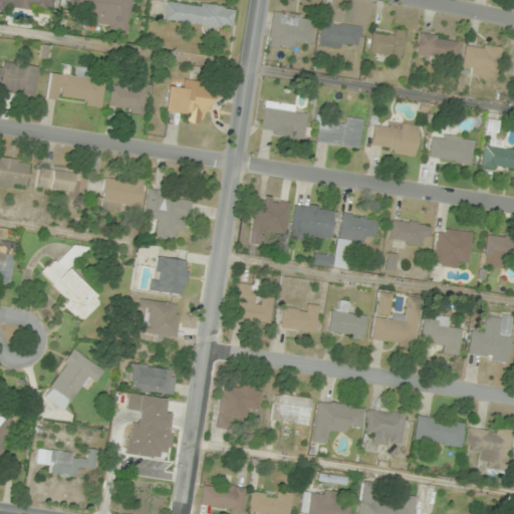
[(0,0),(0,7),(53,12),(53,0),(0,0)]
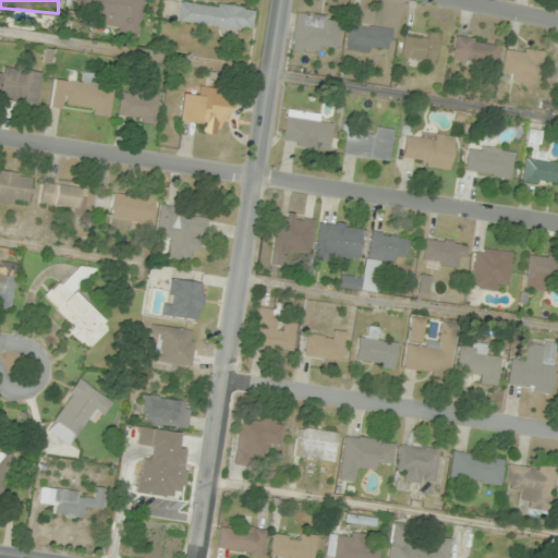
[(141,32),(143,0),(85,0),(83,27),(141,32)]
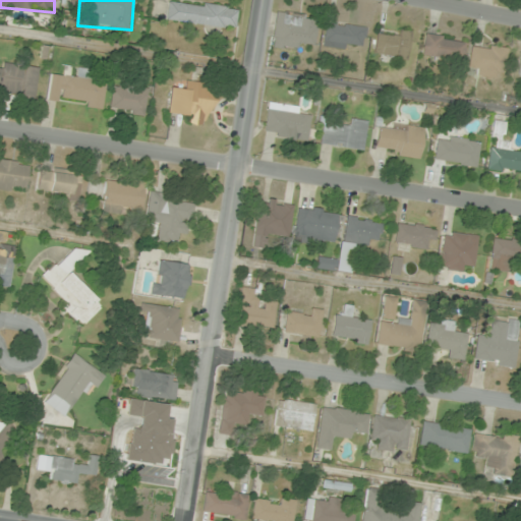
[(237,7),(168,1),(166,22),(236,29),(237,7)]
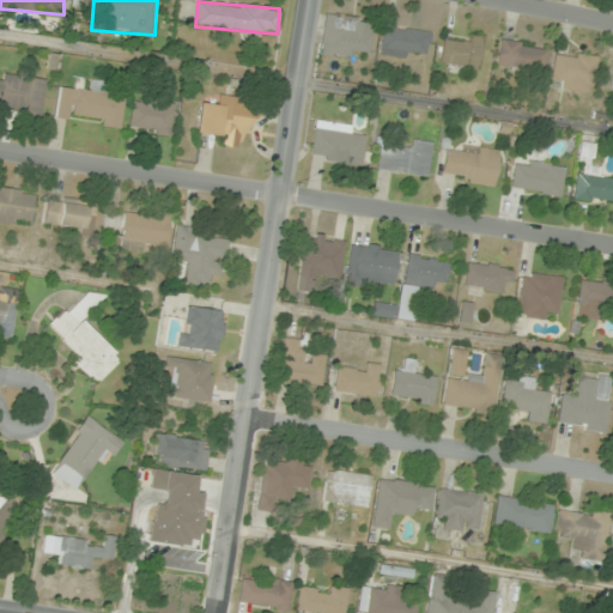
[(319,54),(357,59),(358,50),(371,52),(374,29),(363,28),(364,17),(325,12),(319,54)]
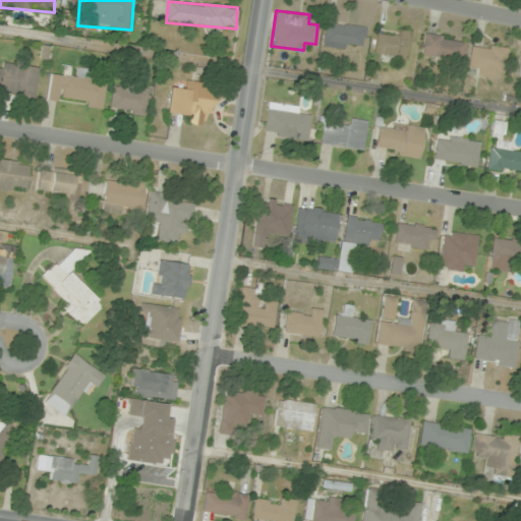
[(324,45),(362,49),(364,26),(326,22),(324,45)]
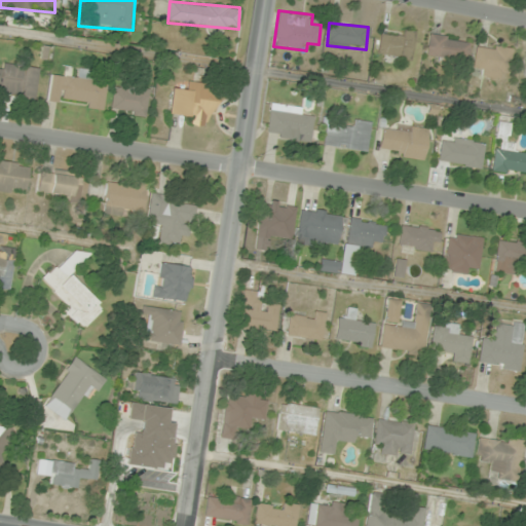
[(415,32),(403,30),(401,38),(380,35),(377,53),(410,60),(415,32)]
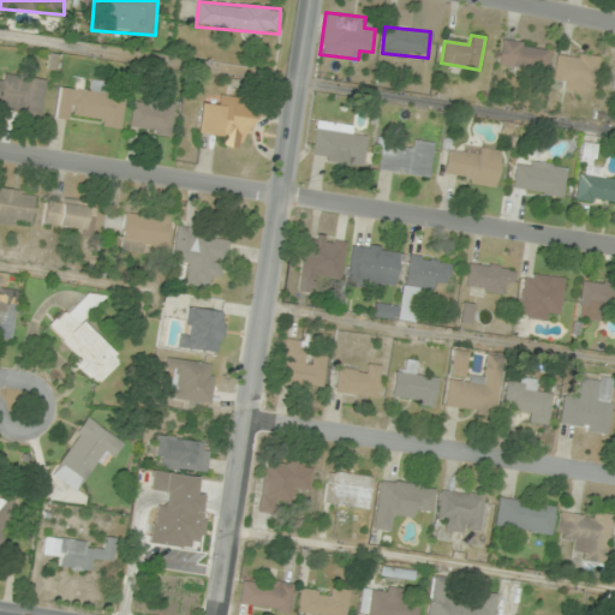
[(547,71),(550,46),(501,41),(499,66),(547,71)]
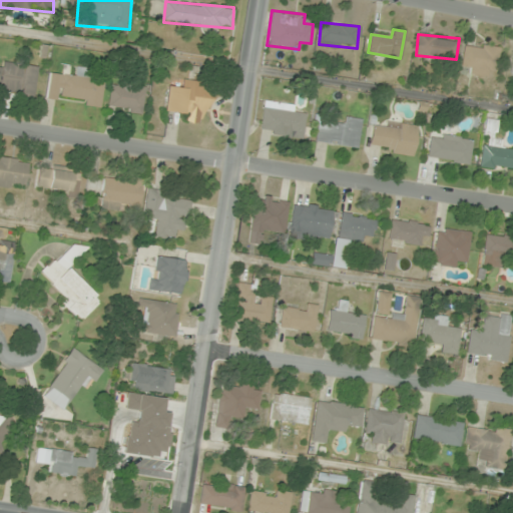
[(469,74),(495,77),(499,47),(464,42),(461,64),(471,65),(469,74)]
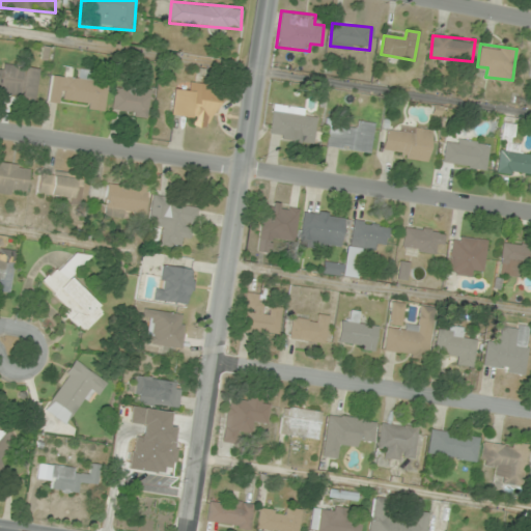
[(0,95),(35,102),(40,68),(0,62),(0,95)]
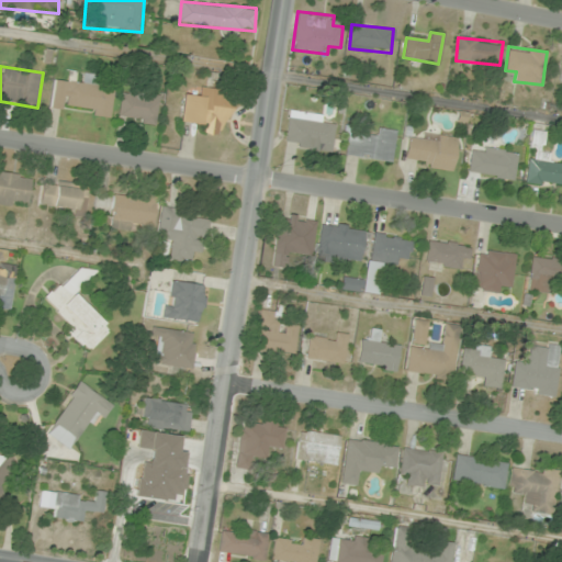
[(54,79),(52,105),(93,110),(92,116),(111,119),(114,88),(101,86),(102,76),(86,74),(83,83),(54,79)]
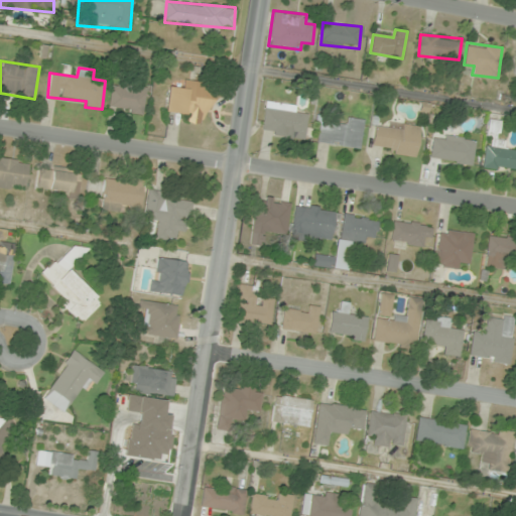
[(207,126),(212,93),(207,92),(208,83),(182,80),(181,89),(168,87),(165,110),(186,113),(184,122),(207,126)]
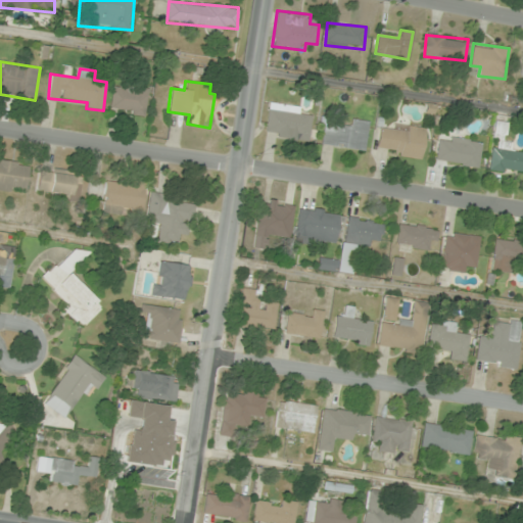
[(145,114),(149,89),(113,85),(110,110),(145,114)]
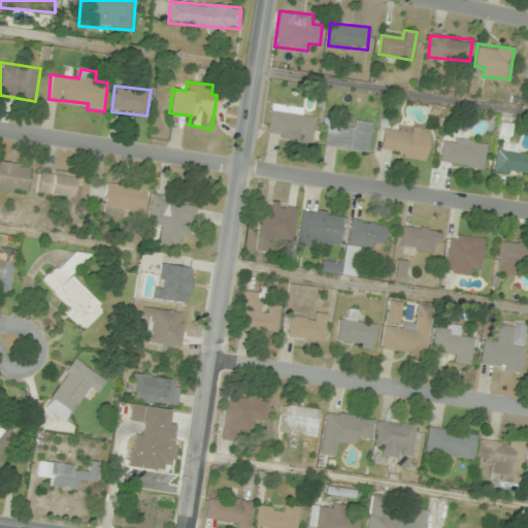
[(306,107),(271,103),(267,138),(312,144),(316,119),(305,118),(306,107)]
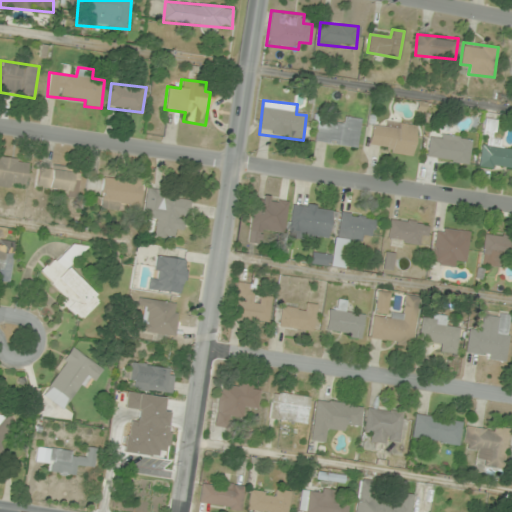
[(358,147),(361,118),(341,116),(340,125),(317,123),(315,143),(358,147)]
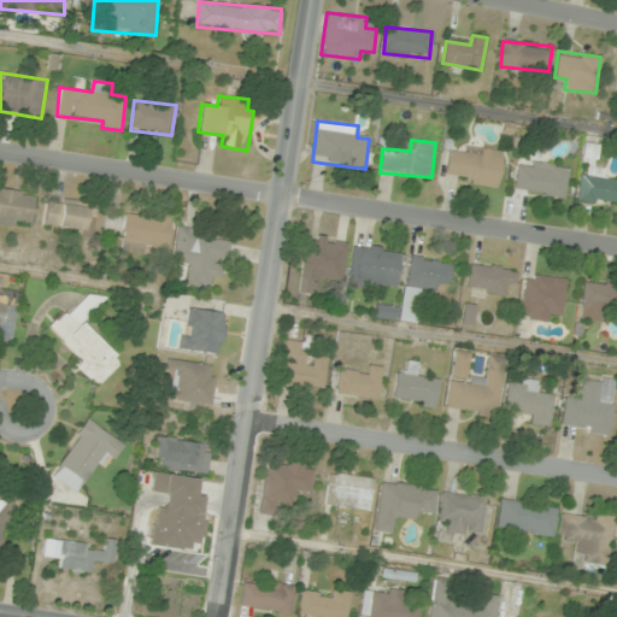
[(594,168),(597,145),(585,144),(579,199),(616,203),(616,180),(603,178),(604,169),(594,168)]
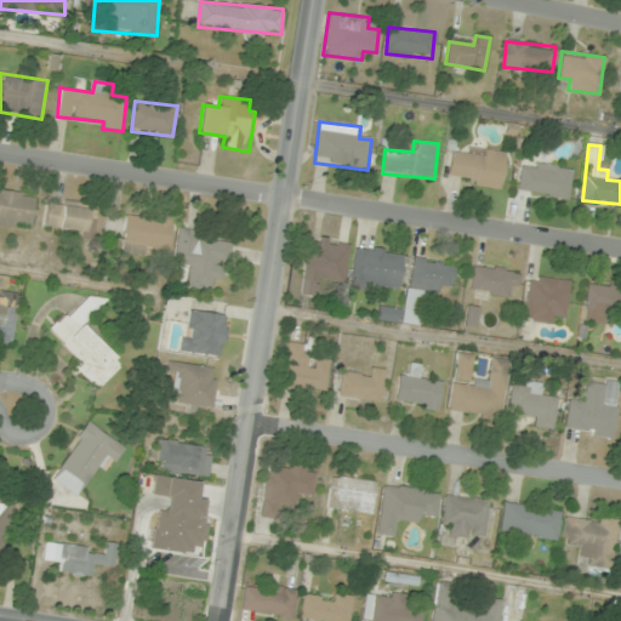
[(500,188),(505,152),(479,149),(478,157),(450,153),(446,181),(500,188)]
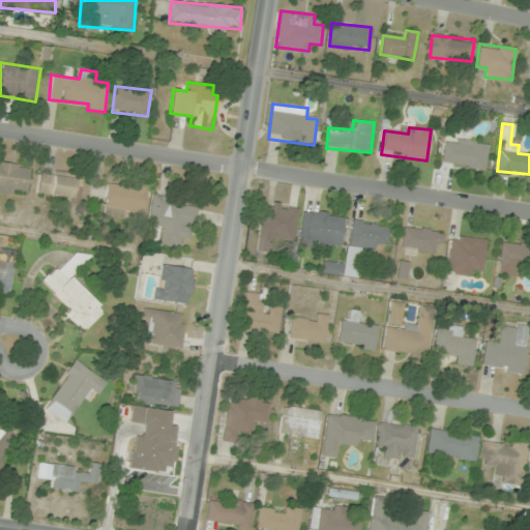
[(489,144),(445,138),(441,164),(484,170),(489,144)]
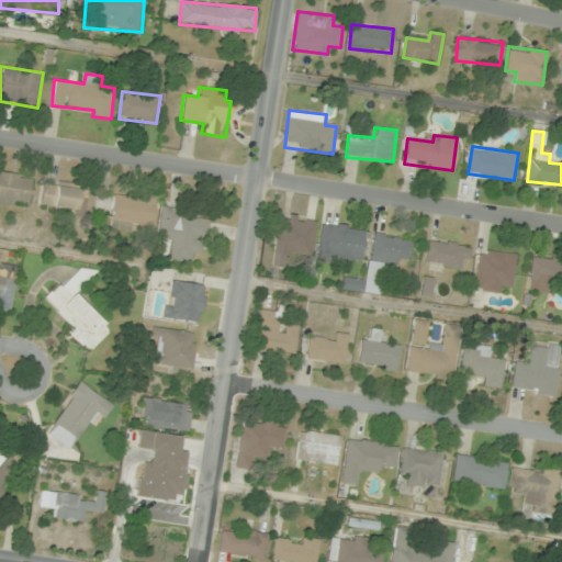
[(0,203),(27,206),(32,176),(0,171),(0,203)]
